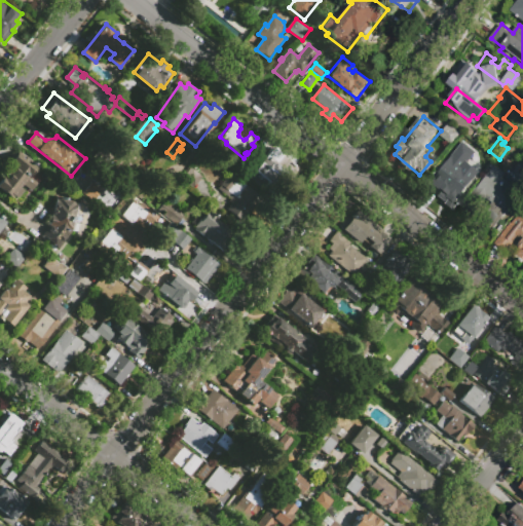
[(447,194),(433,184),(465,141),(480,151),(471,162),(483,172),(453,210),(445,203),(448,199),(445,197),(447,194)]
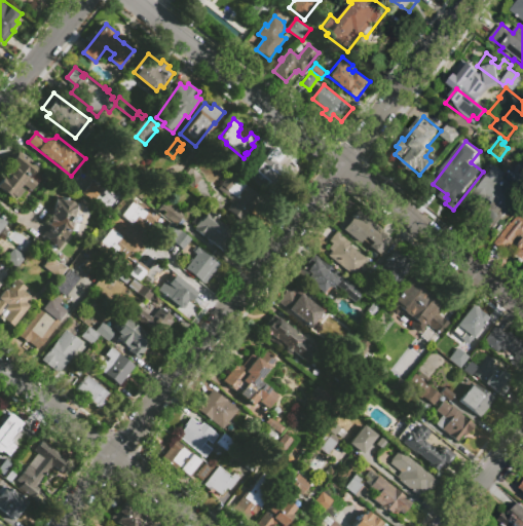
[(254,172),(273,148),(284,155),(287,152),(295,158),(292,161),(301,170),(295,178),(286,170),(279,178),(287,183),(275,197),(258,183),(262,179),(254,172)]
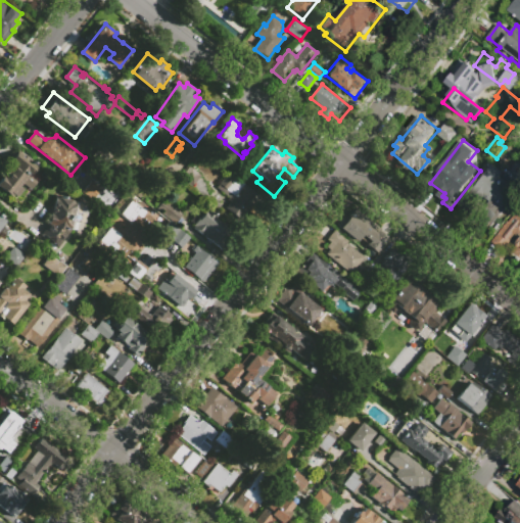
[(39,181),(32,190),(24,183),(20,187),(24,190),(15,199),(3,189),(4,189),(0,186),(0,182),(3,178),(0,175),(3,171),(8,175),(14,167),(8,161),(18,149),(40,165),(33,176),(39,181)]
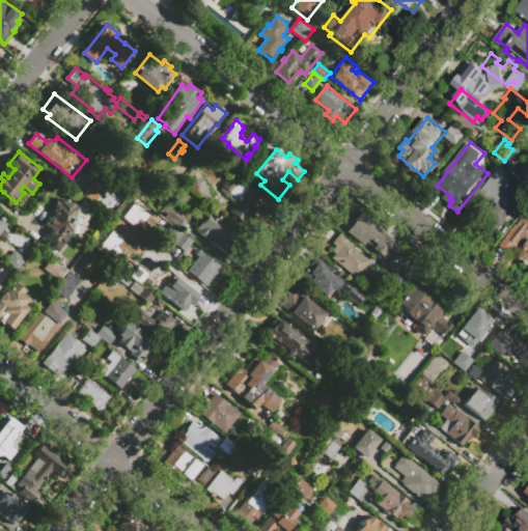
[(256,161),(261,166),(253,175),(248,171),(256,161)]
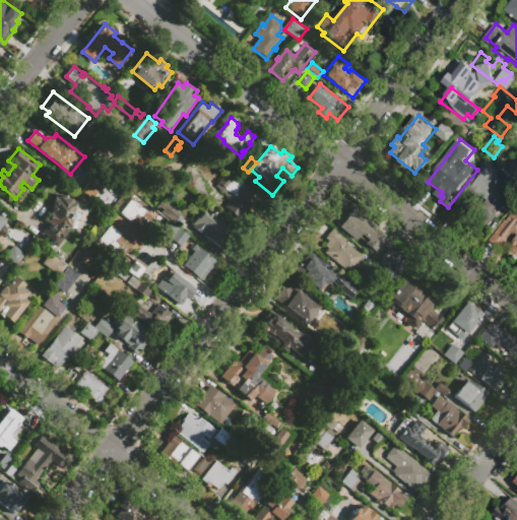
[(60,177),(51,170),(56,164),(64,172),(60,177)]
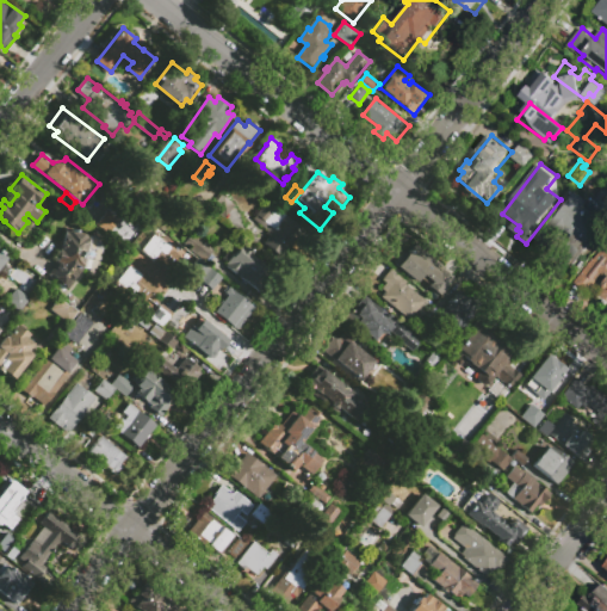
[(576,192),(589,203),(586,207),(606,223),(606,232),(584,258),(588,260),(580,271),(575,266),(575,267),(559,255),(575,236),(568,232),(561,241),(547,229),(557,218),(571,201),(570,201),(576,192)]
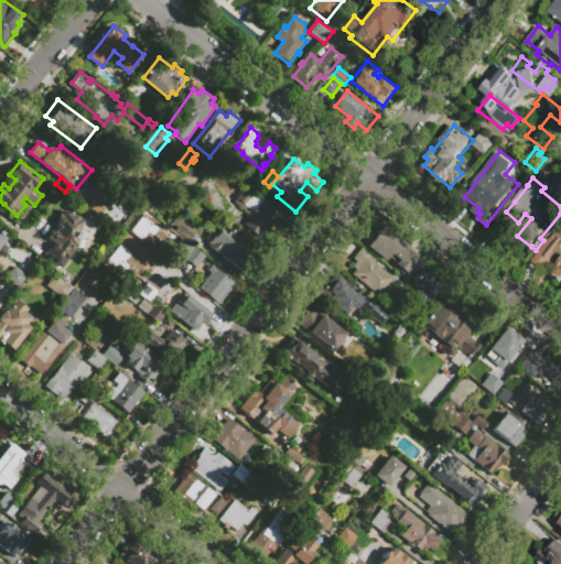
[(207,180),(218,190),(208,202),(197,192),(207,180)]
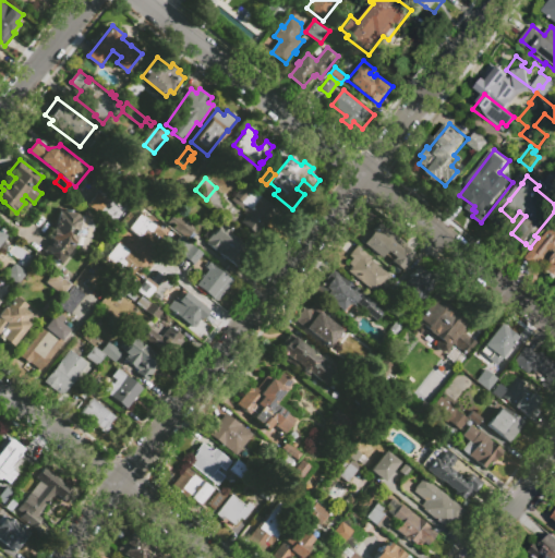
[(258,234),(243,223),(248,216),(244,214),(246,210),(232,199),(244,183),(278,208),(258,234)]
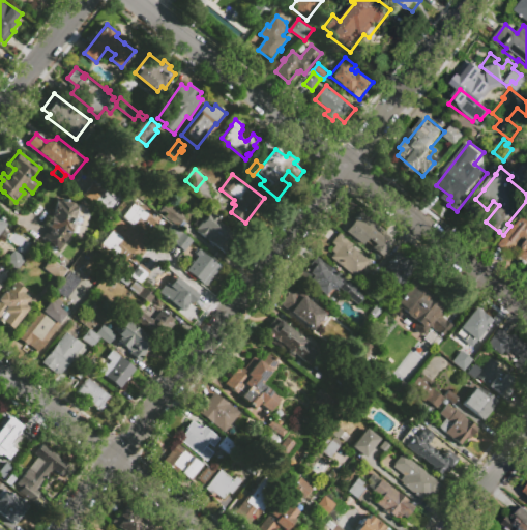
[(167,200),(153,189),(165,175),(178,185),(167,200)]
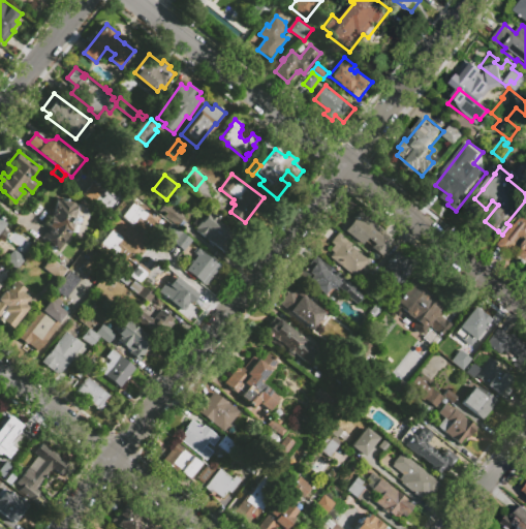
[(194,240),(185,251),(174,241),(172,244),(162,236),(164,234),(154,225),(148,234),(141,228),(138,230),(133,226),(133,225),(123,216),(140,197),(150,205),(148,207),(152,211),(148,216),(166,230),(173,223),(182,231),(183,230),(194,240)]
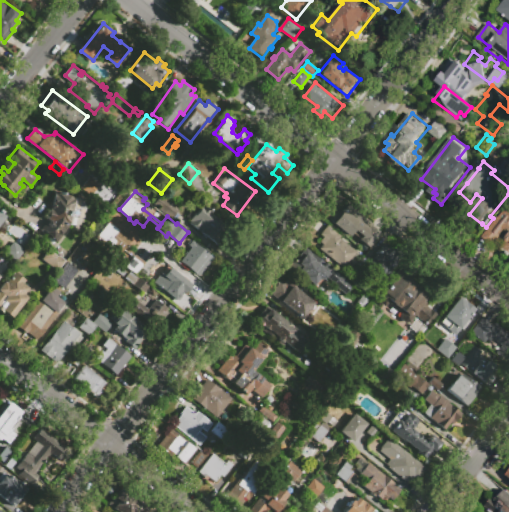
[(57,244),(41,232),(50,221),(49,221),(51,211),(52,211),(56,194),(89,201),(85,220),(79,218),(78,220),(75,219),(73,226),(72,226),(57,244)]
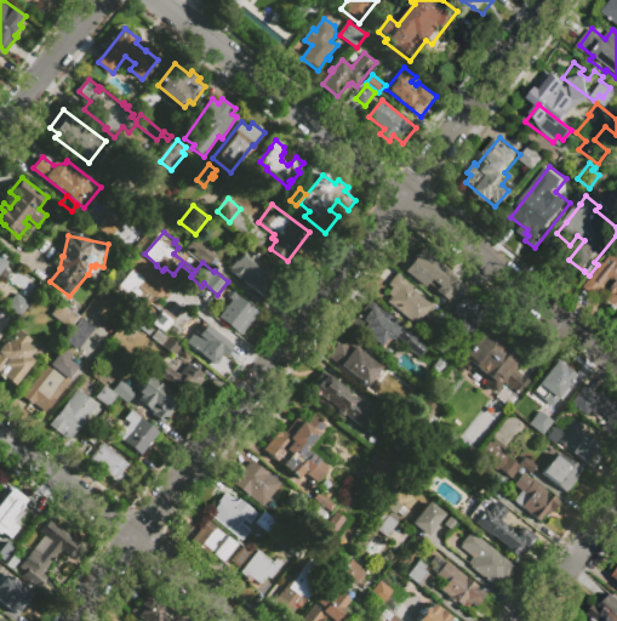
[(210,248),(200,258),(188,249),(196,238),(210,248)]
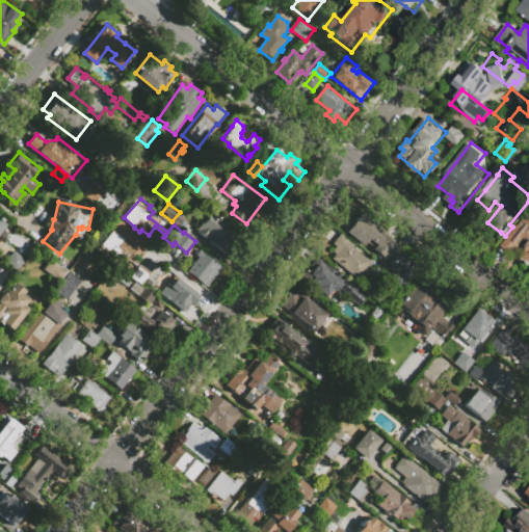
[(213,212),(222,219),(220,222),(240,238),(226,256),(212,244),(210,242),(212,240),(209,237),(207,240),(199,234),(200,231),(199,230),(213,212)]
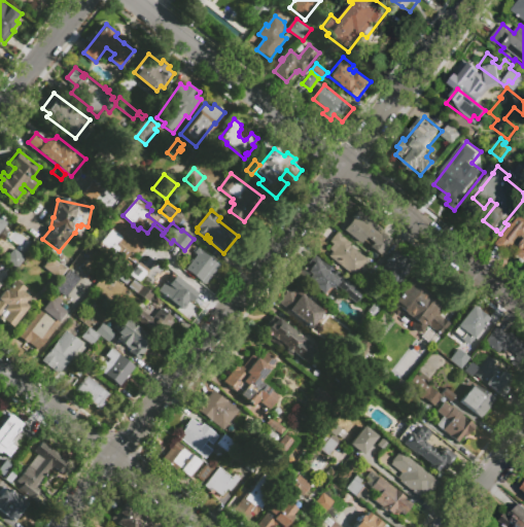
[(391,240),(380,254),(379,253),(376,256),(368,250),(372,245),(363,239),(360,243),(344,230),(346,227),(342,224),(349,216),(352,218),(359,210),(385,231),(383,233),(391,240)]
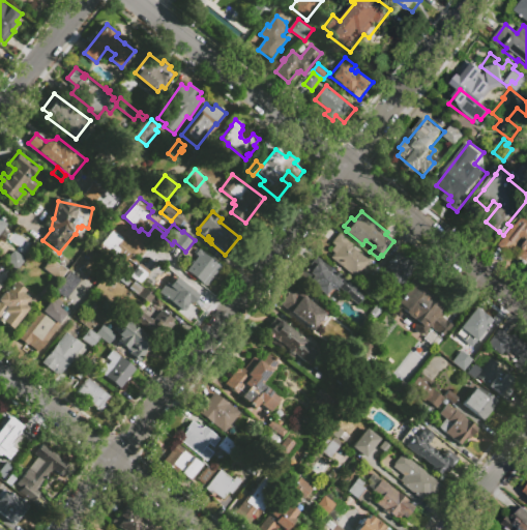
[(526,262),(520,257),(526,249),(526,247),(526,240),(524,238),(511,255),(500,245),(515,228),(517,230),(526,215),(526,262)]
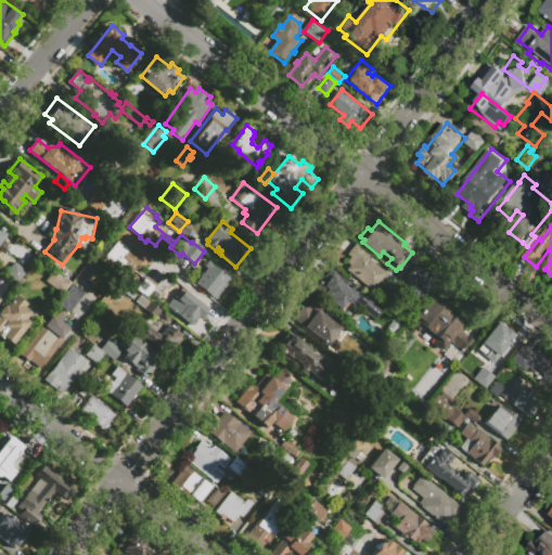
[(0,228),(9,235),(0,246),(0,228)]
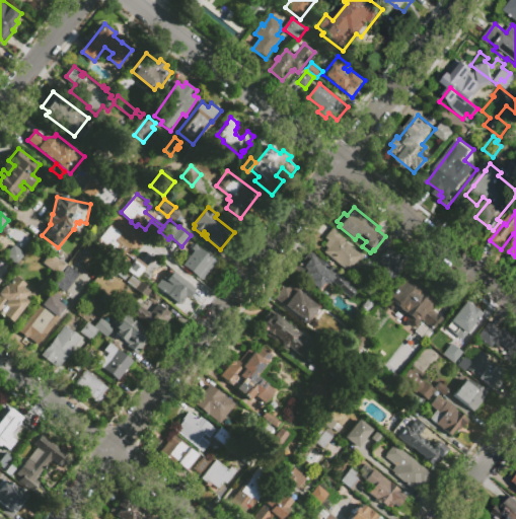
[(126,239),(133,245),(123,258),(114,250),(112,252),(104,246),(105,244),(99,239),(112,225),(122,234),(123,233),(128,237),(126,239)]
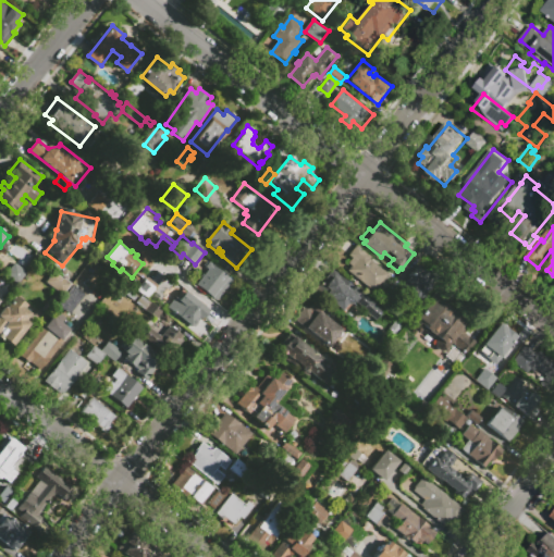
[(390,273),(376,291),(349,269),(353,265),(349,262),(354,257),(349,254),(355,247),(361,252),(365,249),(373,257),(371,259),(390,273)]
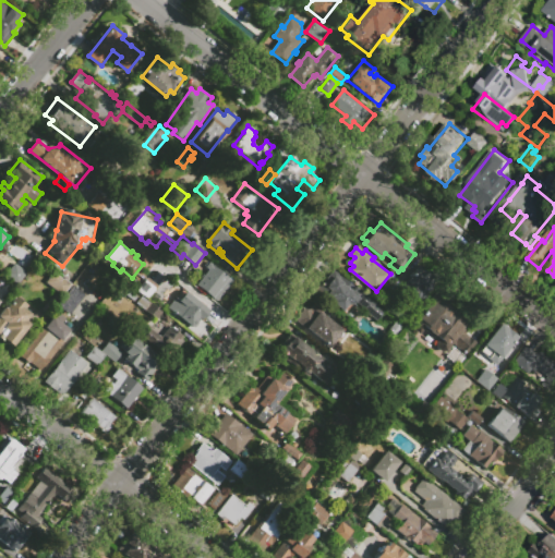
[(210,261),(234,280),(218,300),(197,284),(209,269),(206,266),(207,265),(206,264),(208,261),(209,262),(210,261)]
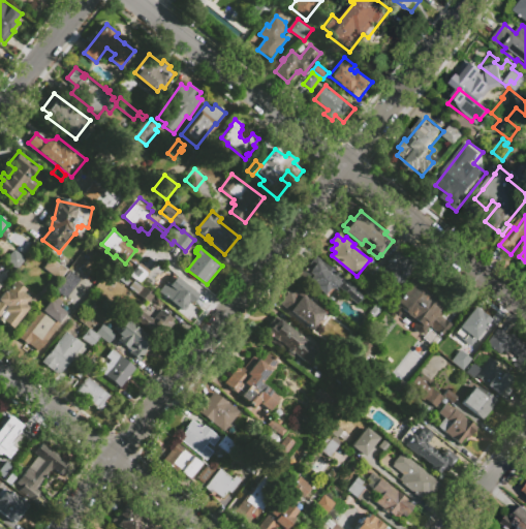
[(28,260),(20,271),(7,260),(16,250),(28,260)]
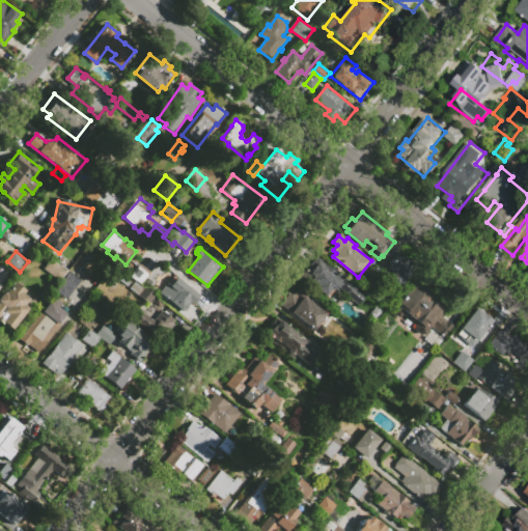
[(378,279),(401,251),(419,266),(400,287),(391,280),(386,286),(378,279)]
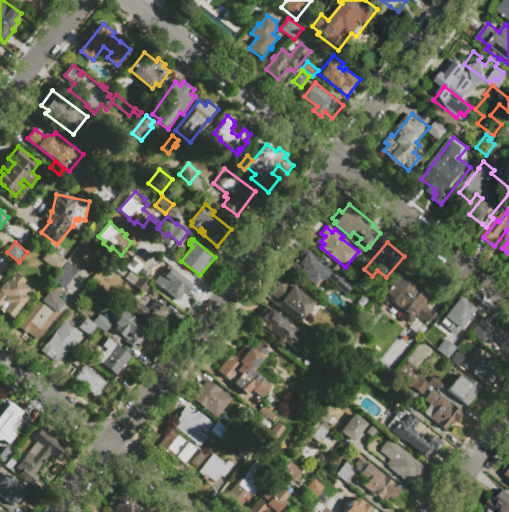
[(43,260),(51,249),(66,261),(58,272),(43,260)]
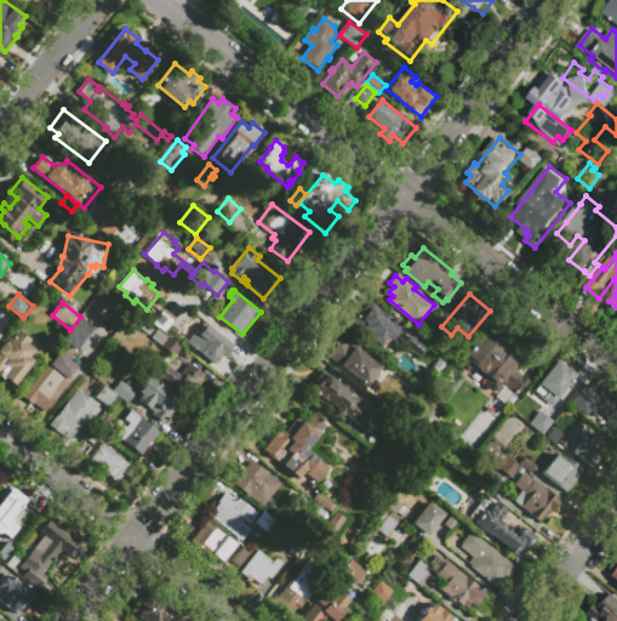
[(363,320),(376,305),(429,347),(422,357),(409,346),(396,335),(395,337),(394,336),(384,347),(364,330),(367,324),(363,320)]
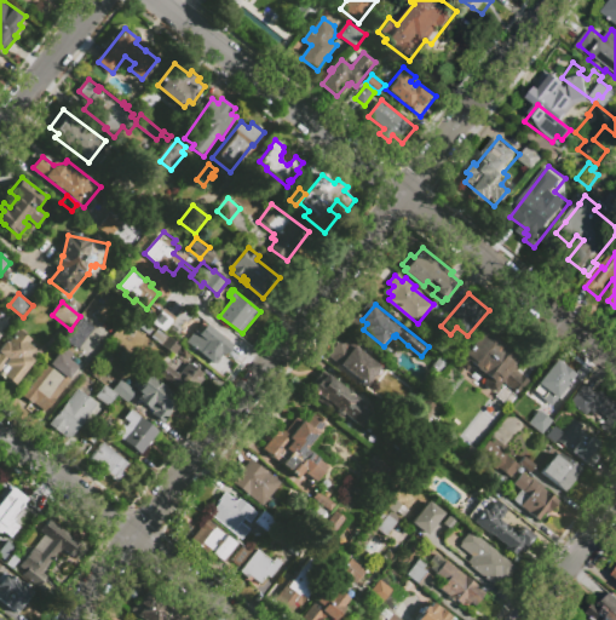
[(178,317),(167,332),(155,322),(166,309),(178,317)]
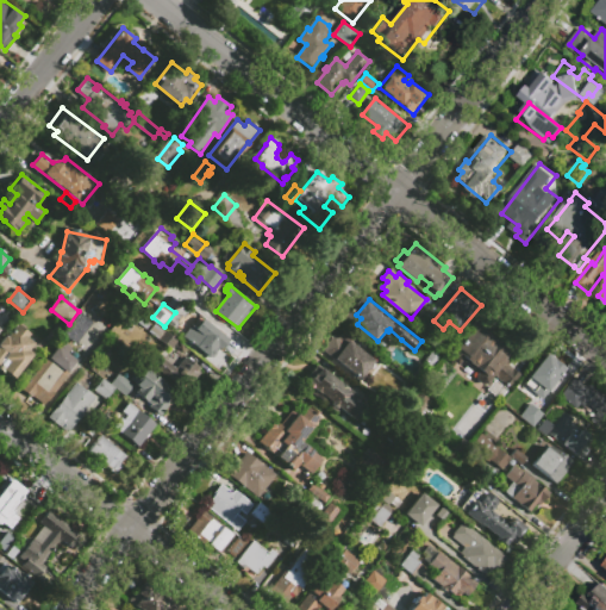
[(94,322),(77,343),(66,334),(82,312),(94,322)]
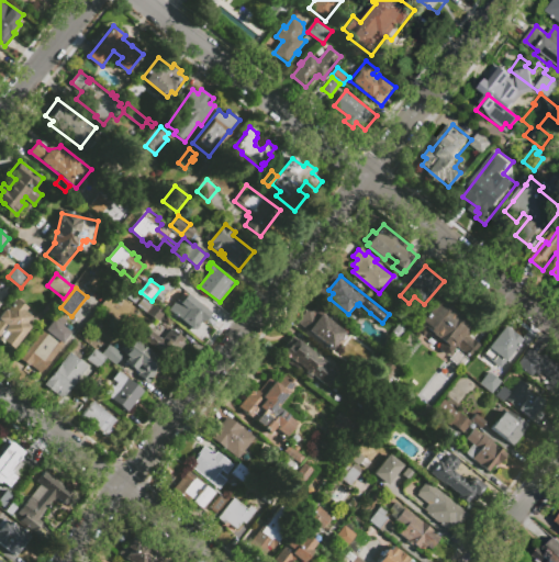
[(170,310),(178,300),(181,302),(188,294),(211,313),(210,314),(210,315),(205,321),(204,319),(202,322),(200,324),(201,325),(197,330),(170,310)]
